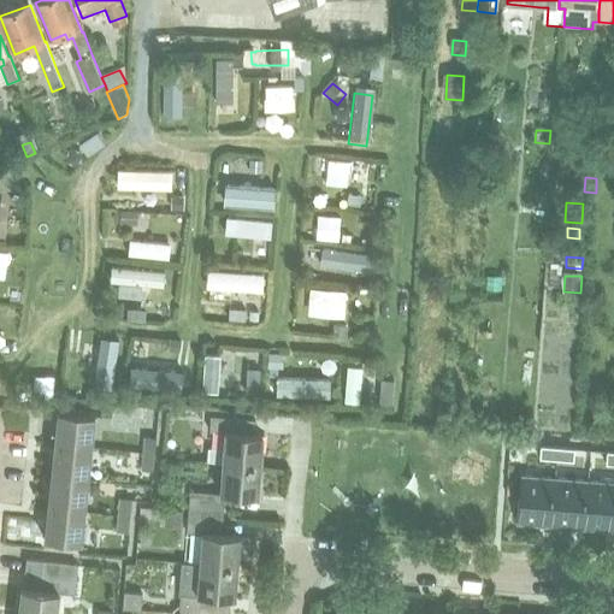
[(571,296),(570,308),(580,308),(580,296),(571,296)]
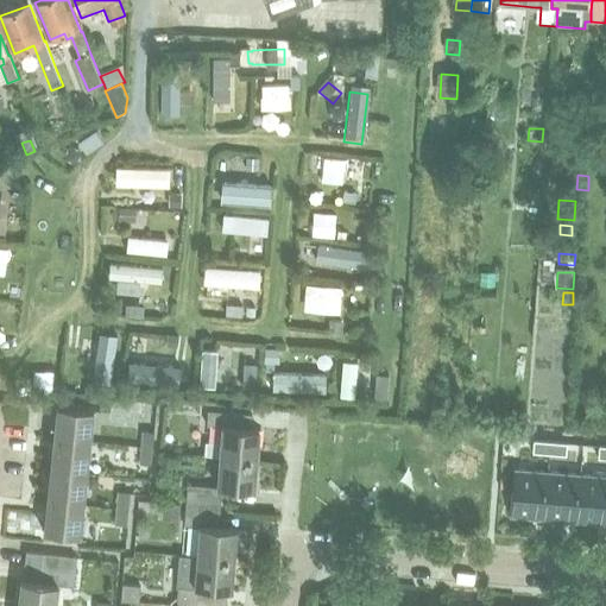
[(57,409),(54,441),(89,444),(93,412),(57,409)]
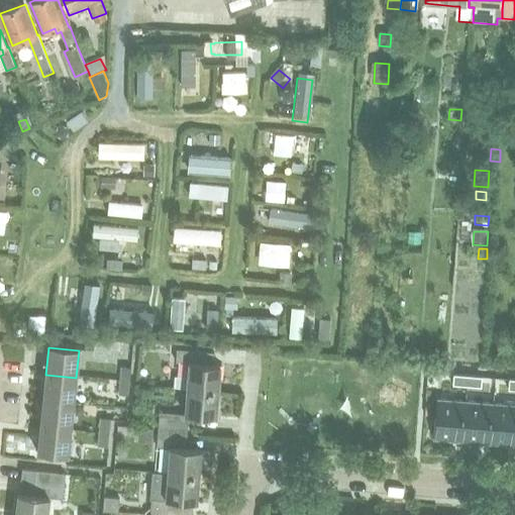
[(176,351),(175,364),(188,365),(187,378),(175,377),(174,389),(186,390),(217,393),(220,368),(213,367),(214,354),(176,351)]
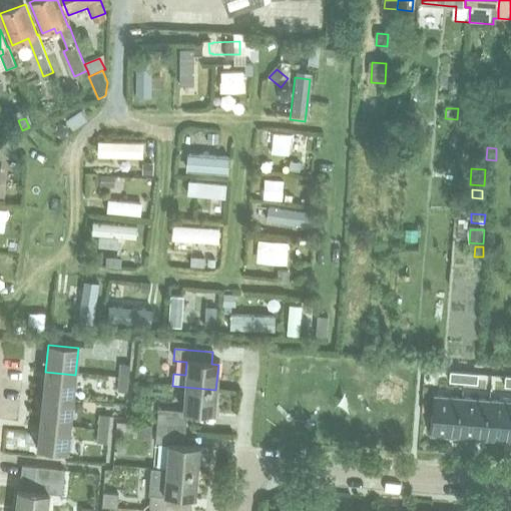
[(120,366),(119,379),(128,380),(129,366),(120,366)]
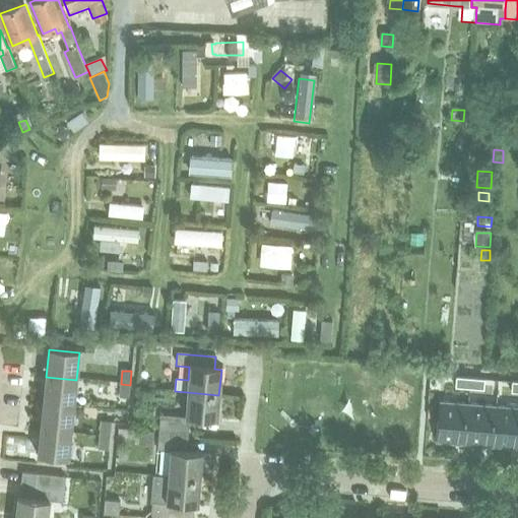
[(46,377),(43,403),(73,406),(76,380),(46,377)]
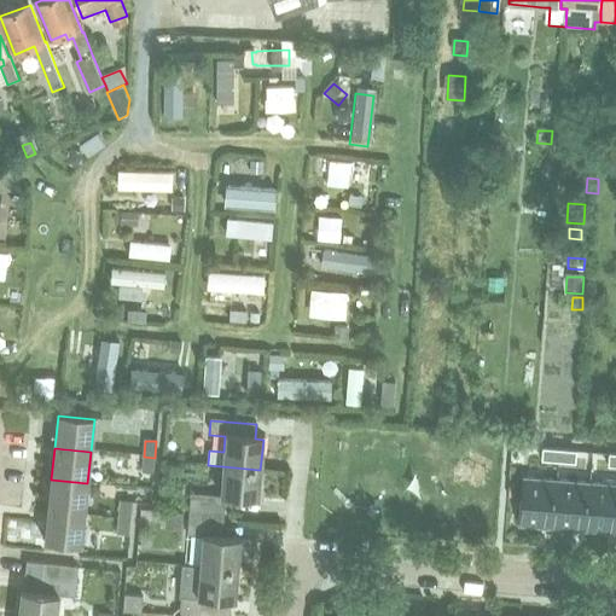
[(544,448),(542,460),(559,462),(561,449),(544,448)]
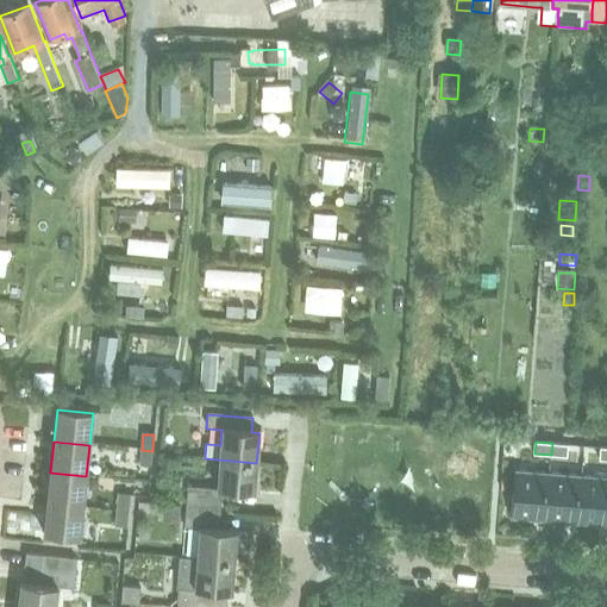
[(552,443),(551,455),(568,457),(569,445),(552,443)]
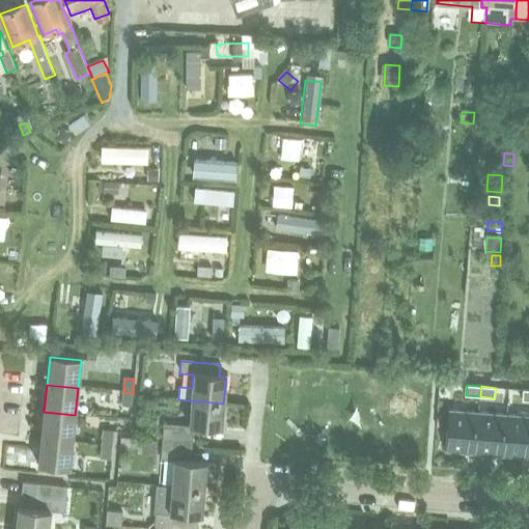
[(133,393),(123,392),(122,407),(131,408),(133,393)]
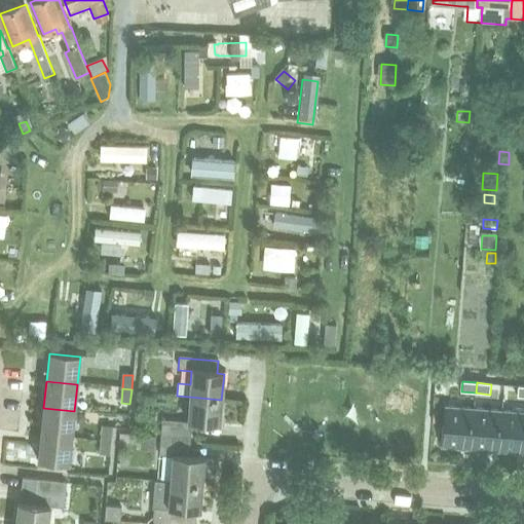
[(221,400),(189,397),(187,422),(162,420),(161,434),(191,437),(192,424),(219,426),(221,400)]
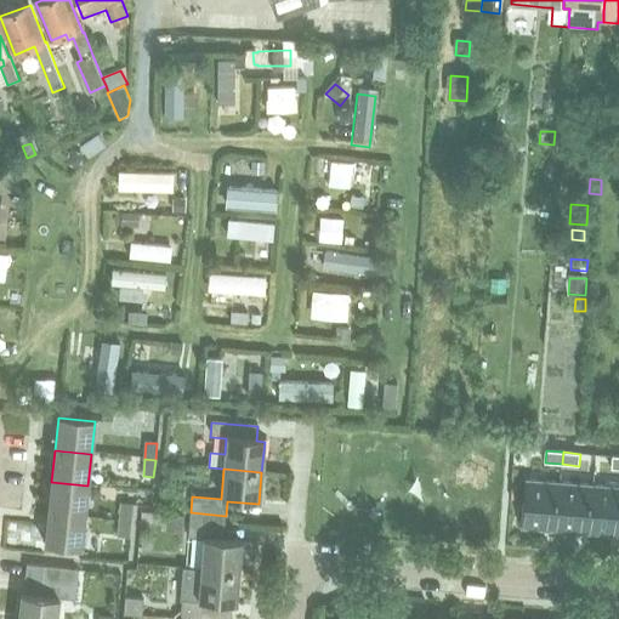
[(526,481),(522,528),(556,531),(560,483),(526,481)]
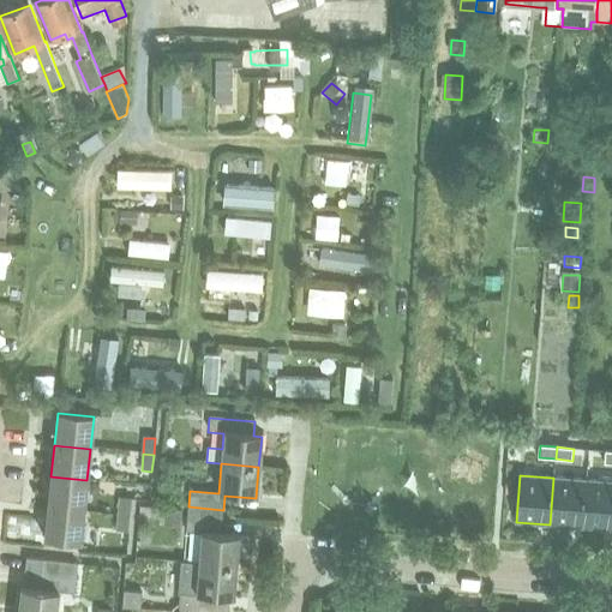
[(87,480),(51,477),(47,508),(83,511),(87,480)]
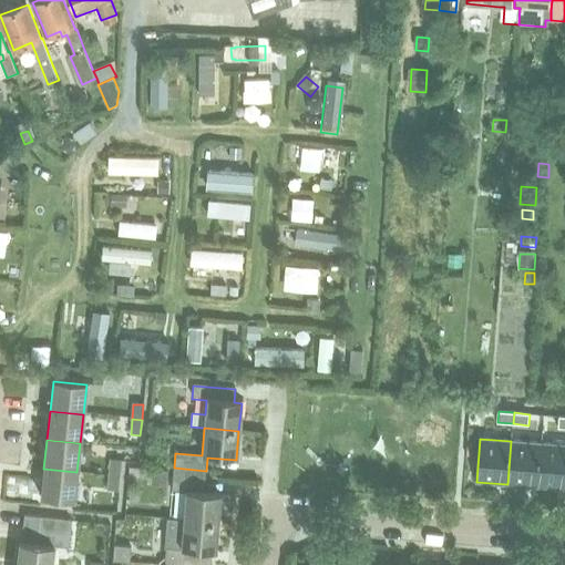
[(511,441),(507,484),(538,486),(542,443),(511,441)]
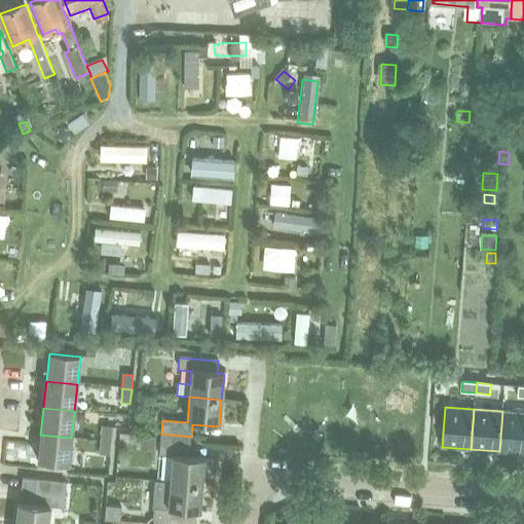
[(523,412),(502,411),(499,451),(523,453),(523,412)]
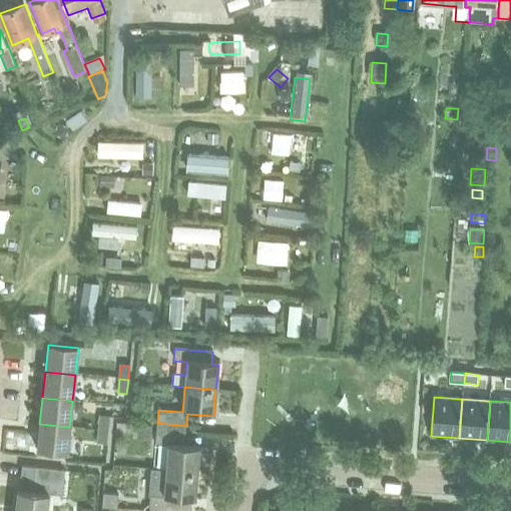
[(98,430),(107,431),(108,417),(99,416),(98,430)]
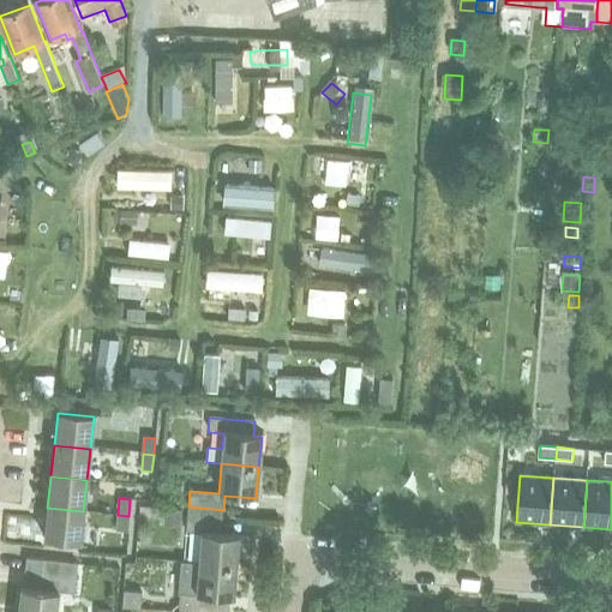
[(83,511),(47,508),(43,540),(78,544),(83,511)]
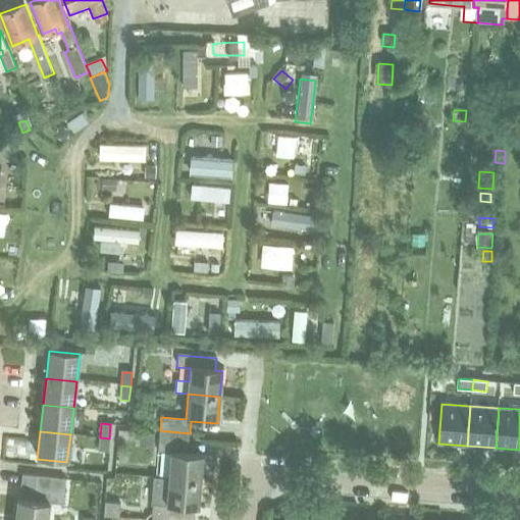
[(141,433),(140,448),(153,449),(155,434),(141,433)]
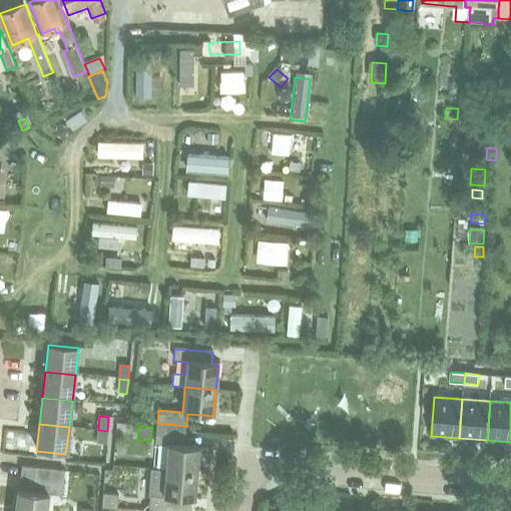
[(107,431),(98,430),(97,444),(105,445),(107,431)]
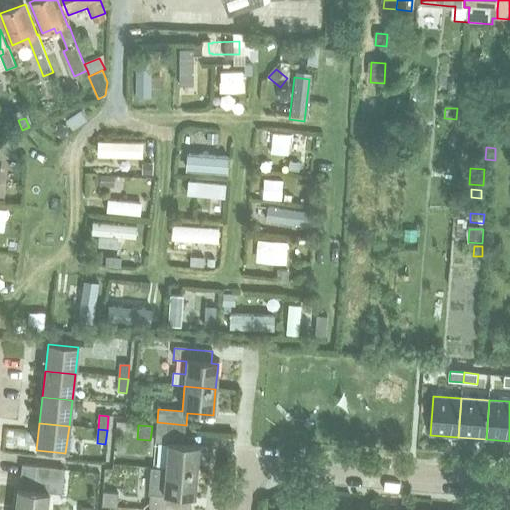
[(165,470),(196,472),(199,445),(184,443),(185,434),(156,431),(155,444),(167,445),(165,470)]
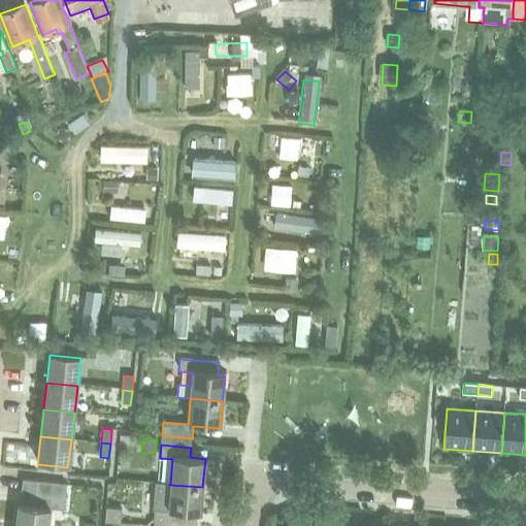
[(21,492),(65,497),(66,486),(22,481),(21,492)]
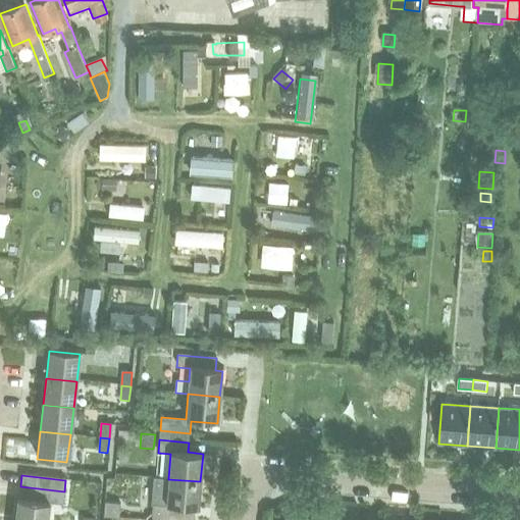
[(200,481),(168,479),(168,480),(156,478),(153,517),(180,519),(194,519),(195,508),(198,508),(200,481)]
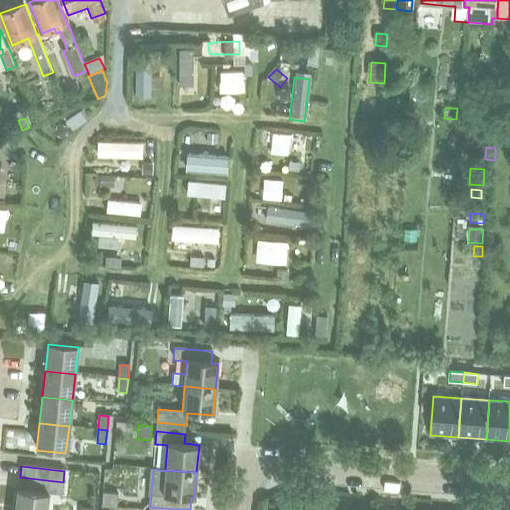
[(20,477),(19,491),(49,494),(61,496),(63,482),(20,477)]
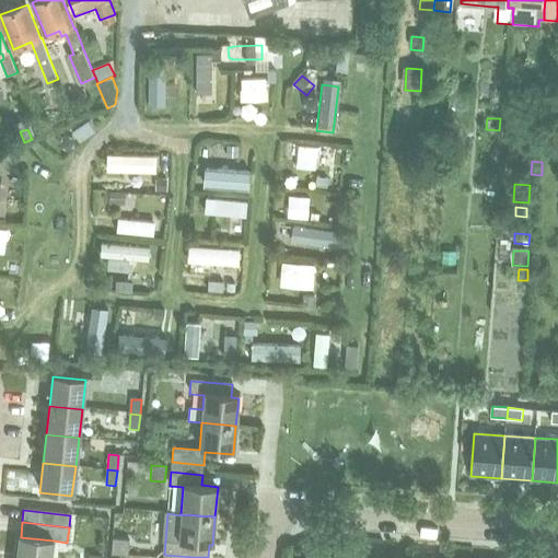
[(19,537),(16,557),(50,557),(54,541),(21,537),(19,537)]
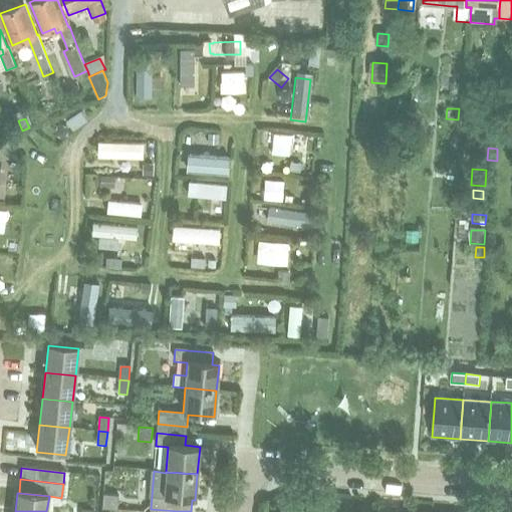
[(103,495),(102,509),(117,511),(118,496),(103,495)]
